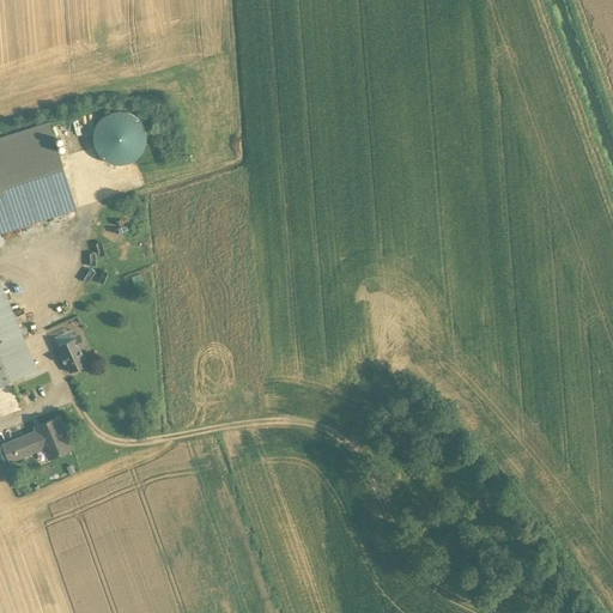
[(96,151),(102,158),(109,163),(119,165),(128,164),(137,159),(143,153),(146,144),(147,134),(144,126),(139,119),(131,113),(121,111),(111,113),(103,116),(97,123),(93,132),(93,141),(96,151)]
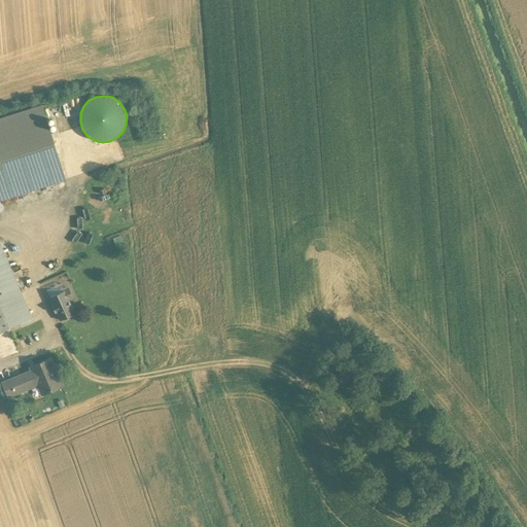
[(42,105),(0,117),(0,201),(66,180),(42,105)]
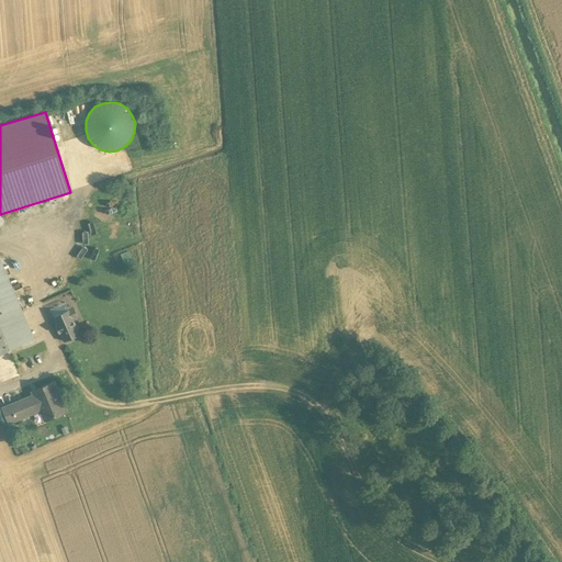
[(33,344),(0,269),(0,386),(20,378),(9,353),(33,344)]
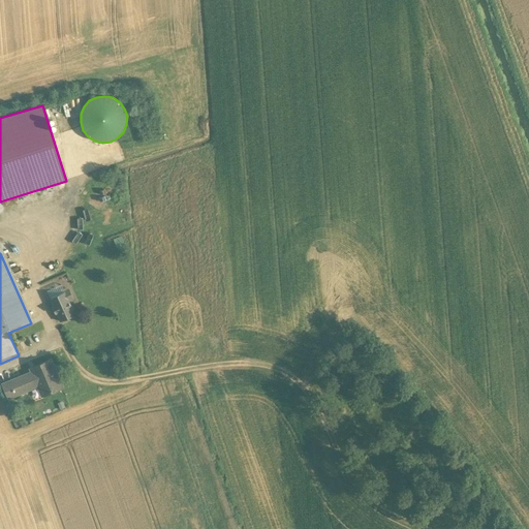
[(61,293),(47,299),(57,325),(71,319),(61,293)]
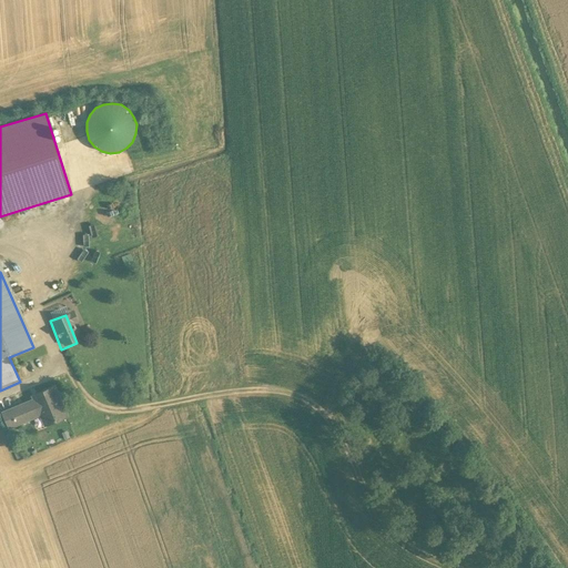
[(32,398),(1,412),(9,429),(40,416),(44,427),(69,416),(56,385),(31,396),(32,398)]
